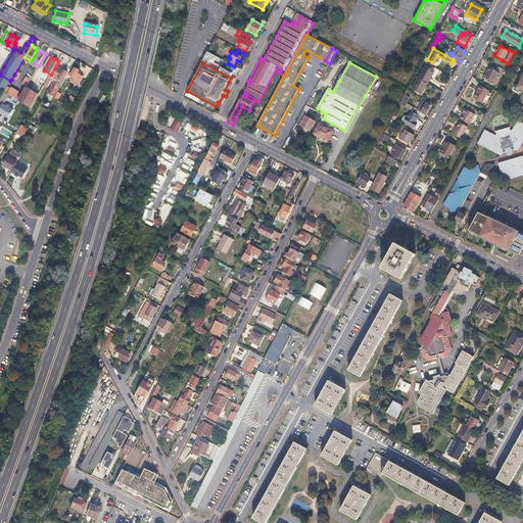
[(486,68),(483,75),(492,81),(498,69),(488,64),(486,68)]
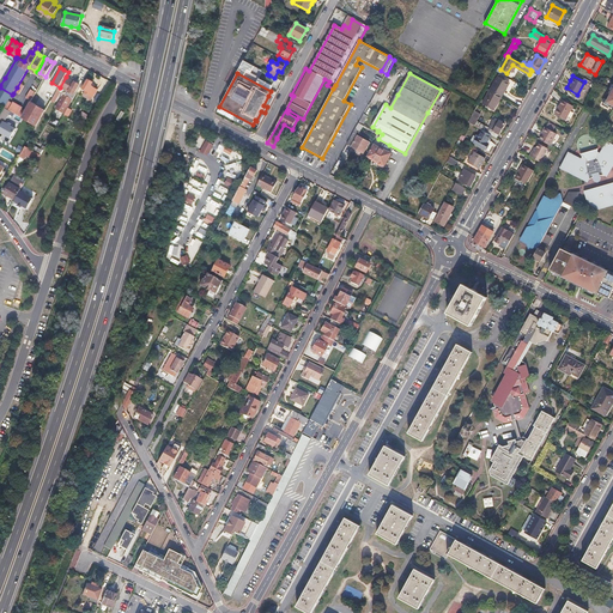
[(71,79),(66,77),(60,87),(52,101),(55,103),(61,92),(60,92),(62,89),(67,92),(68,92),(74,82),(71,79)]
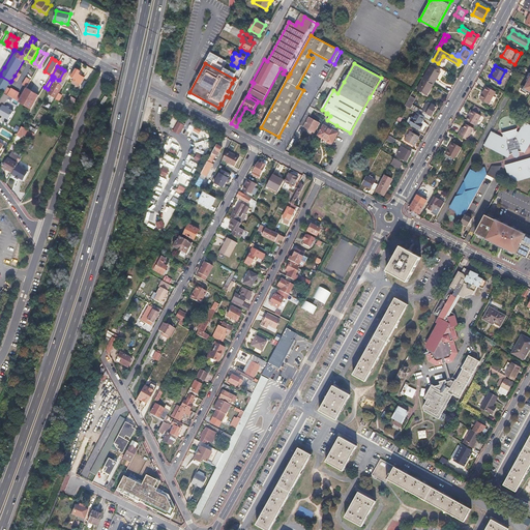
[(441,72),(431,67),(424,78),(434,84),(441,72)]
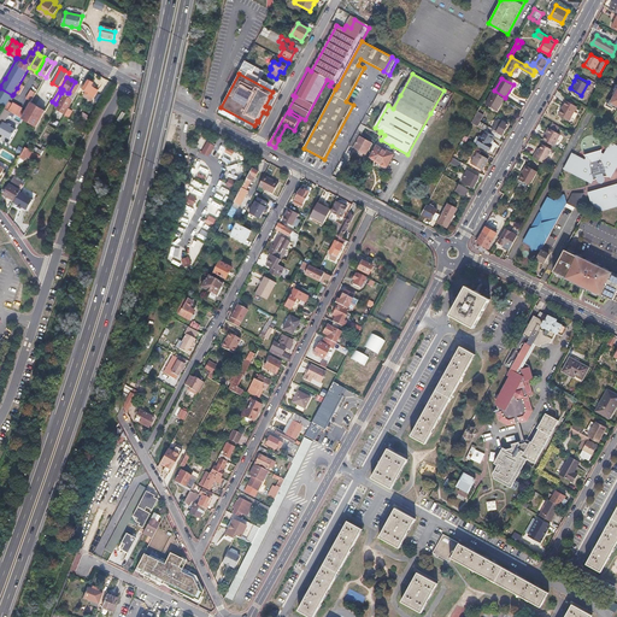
[(88,82),(86,81),(81,88),(87,92),(86,94),(87,94),(86,98),(89,100),(92,97),(94,98),(94,99),(99,90),(92,87),(93,86),(94,83),(89,81),(88,82)]
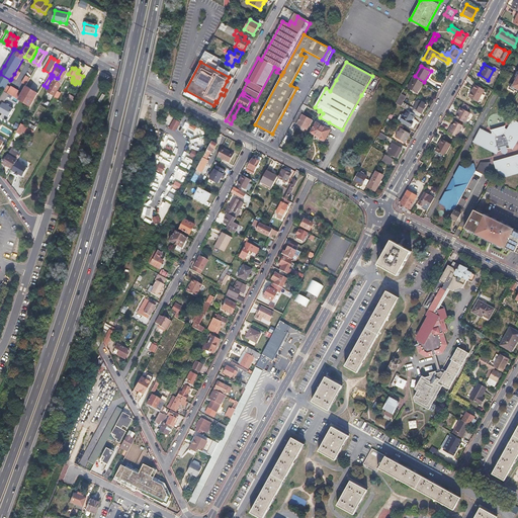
[(63,69),(58,78),(62,80),(67,72),(65,70),(63,69)]
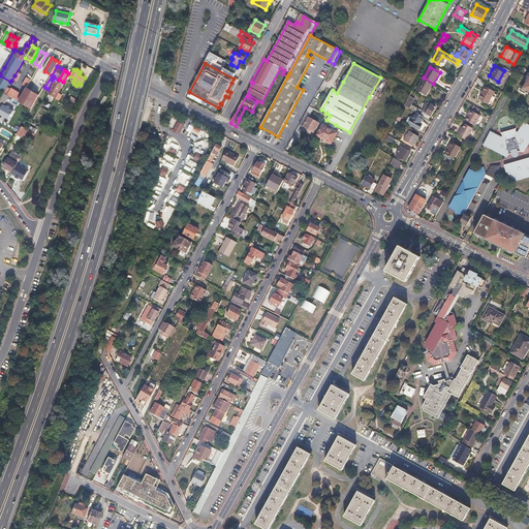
[(0,75),(0,87),(5,91),(7,88),(10,82),(0,75)]
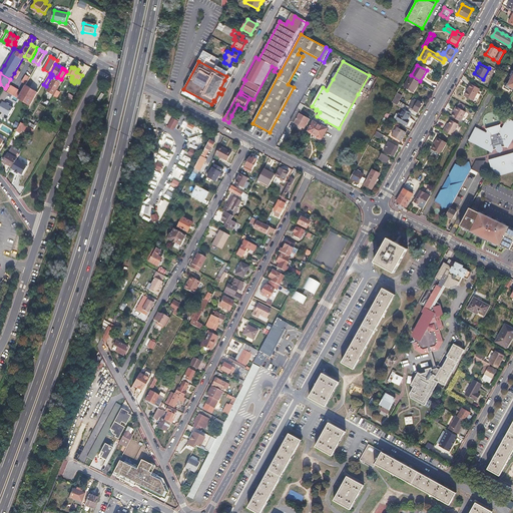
[(420,81),(411,75),(405,86),(414,92),(420,81)]
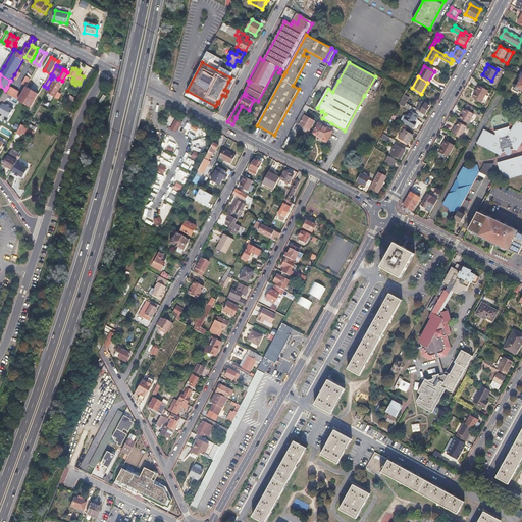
[(25,88),(27,88),(19,100),(32,107),(39,95),(35,92),(31,90),(35,82),(31,80),(29,82),(25,88)]
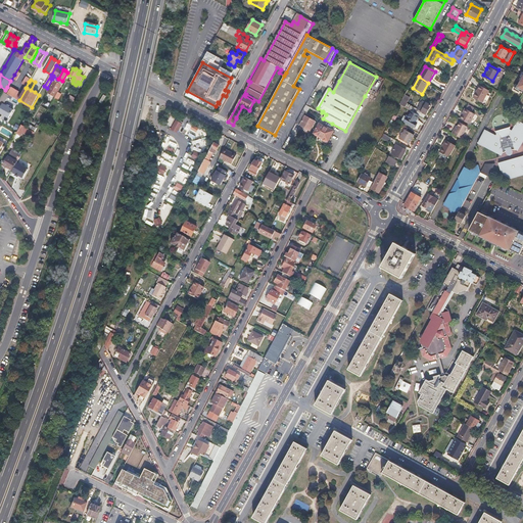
[(56,83),(54,82),(48,93),(54,96),(60,85),(56,83)]
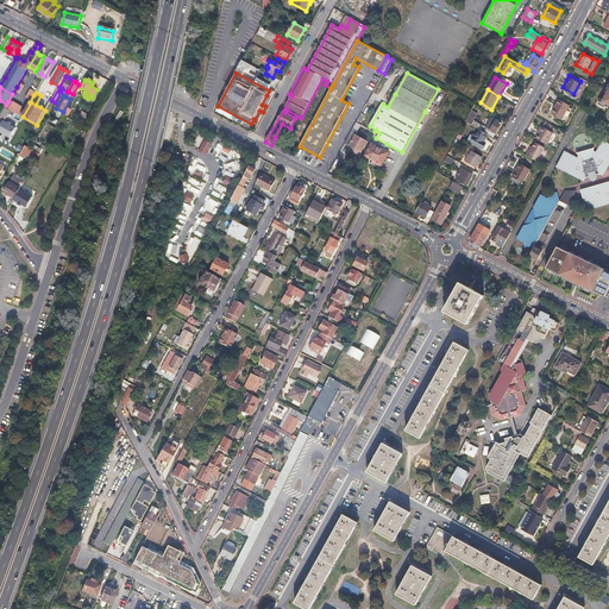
[(570,106),(559,100),(552,114),(563,120),(570,106)]
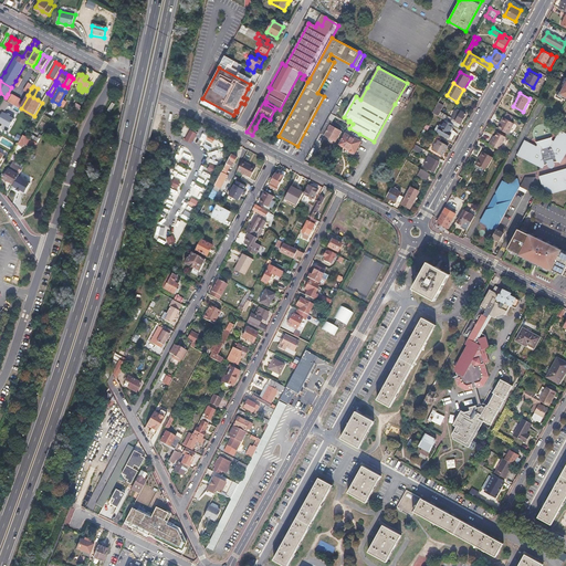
[(6,97),(6,98),(4,101),(9,103),(12,104),(16,98),(8,94),(6,97)]
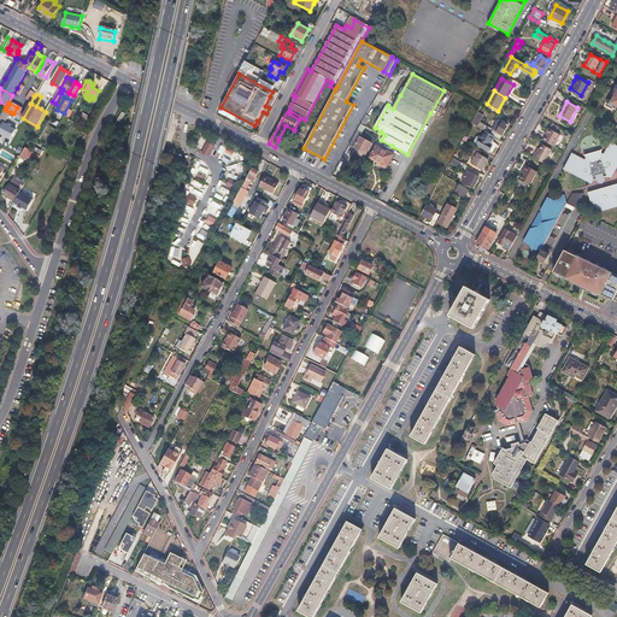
[(25,112),(17,107),(13,113),(22,119),(25,112)]
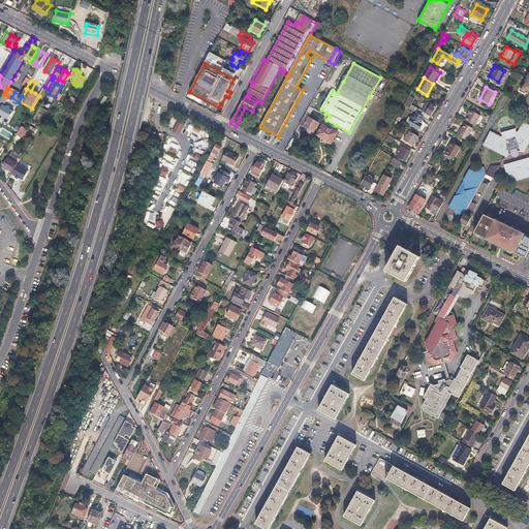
[(436,106),(430,103),(425,112),(427,114),(425,117),(429,119),(436,106)]
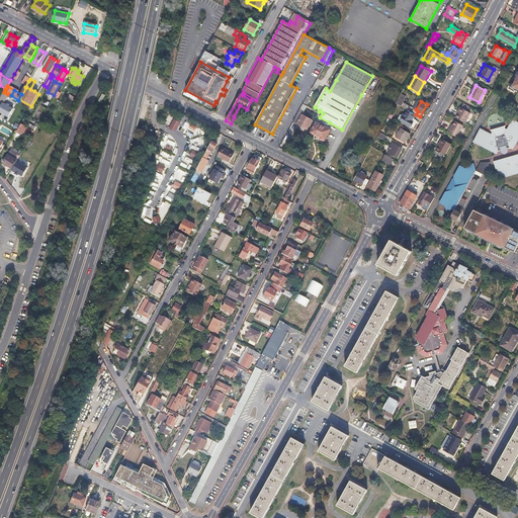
[(13,109),(3,103),(0,107),(0,111),(9,117),(13,109)]
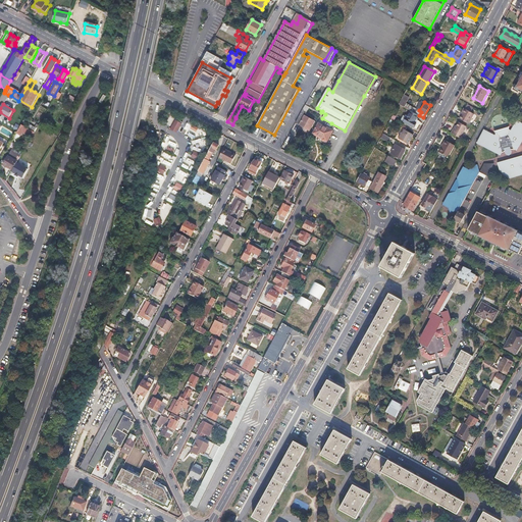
[(306,105),(296,123),(303,126),(310,131),(315,121),(305,115),(310,107),(309,106),(306,105)]
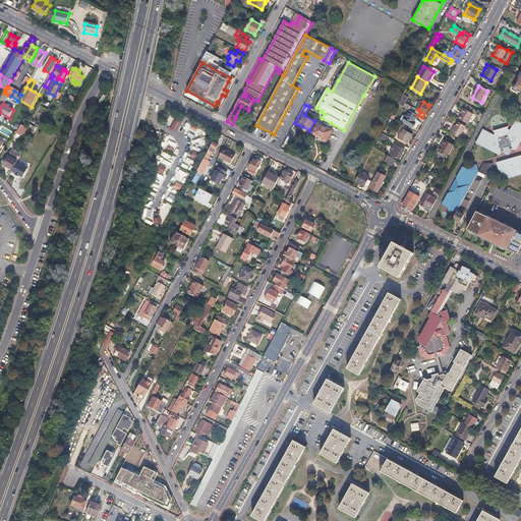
[(472,113),(466,109),(463,115),(461,114),(459,118),(467,123),(472,113)]
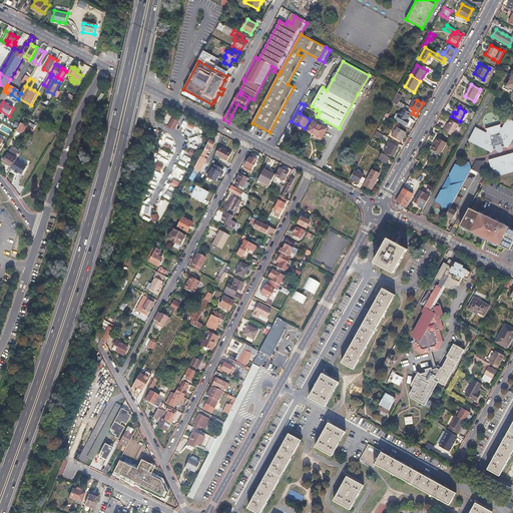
[(412,113),(404,109),(397,120),(407,125),(410,120),(408,120),(412,113)]
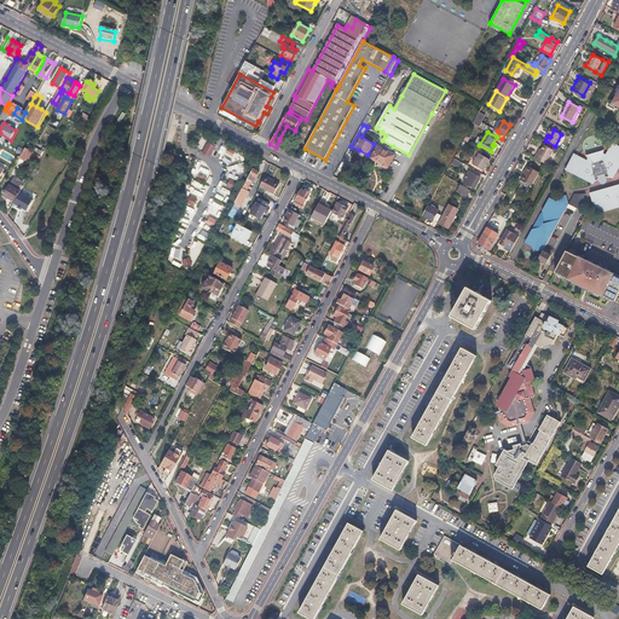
[(599,180),(600,181),(602,183),(605,183),(606,183),(607,181),(613,178),(618,171),(618,168),(618,145),(613,142),(606,154),(603,152),(603,149),(585,155),(589,157),(588,160),(574,152),(566,168),(584,179),(590,181),(594,183),(599,180)]
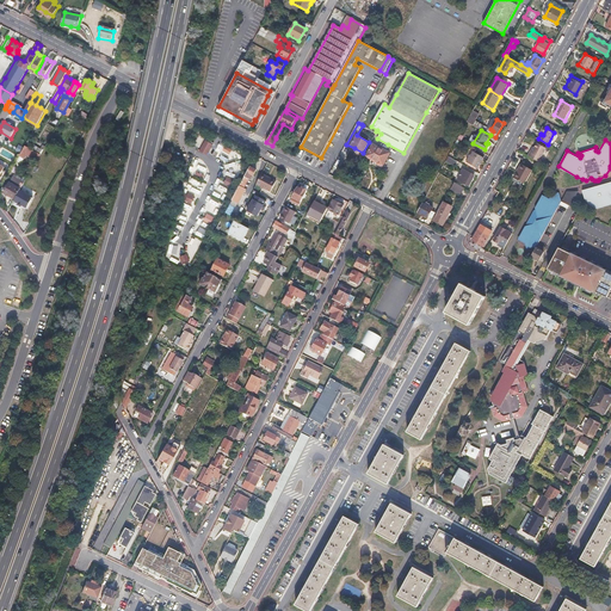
[(202,147),(209,150),(210,147),(213,144),(205,141),(202,147)]
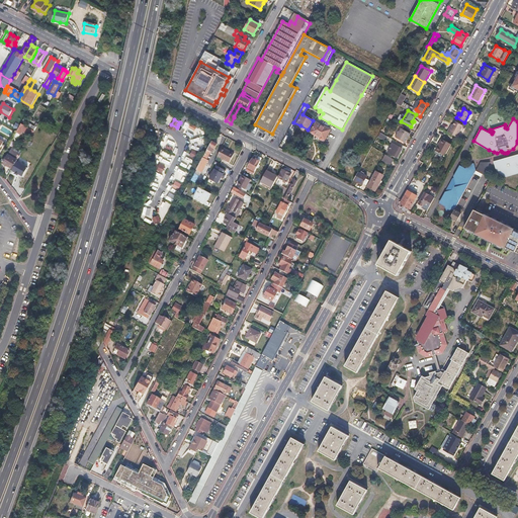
[(463,124),(455,120),(452,127),(451,126),(447,133),(456,137),(463,124)]
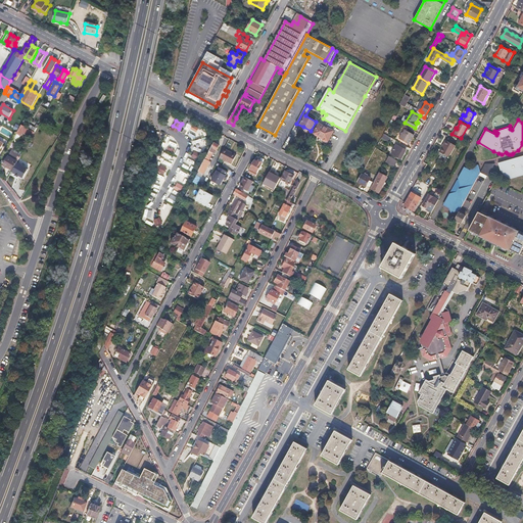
[(324,126),(320,124),(315,133),(323,138),(322,139),(328,142),(334,131),(325,126),(324,126)]
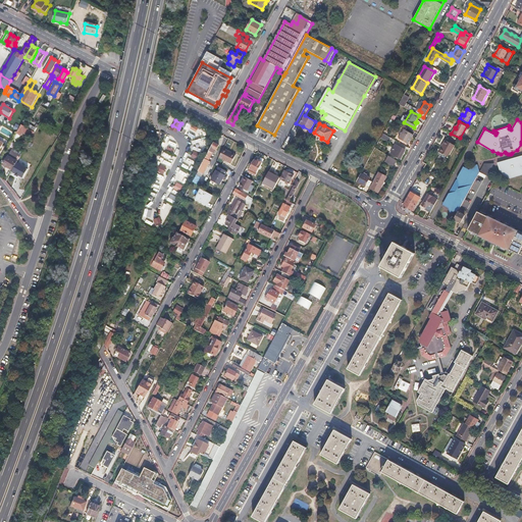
[(27,126),(21,124),(17,133),(16,133),(21,135),(22,132),(27,126)]
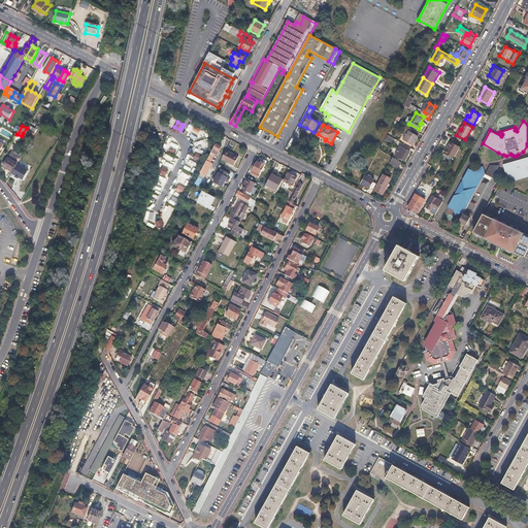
[(28,129),(27,128),(23,133),(33,139),(36,133),(28,129)]
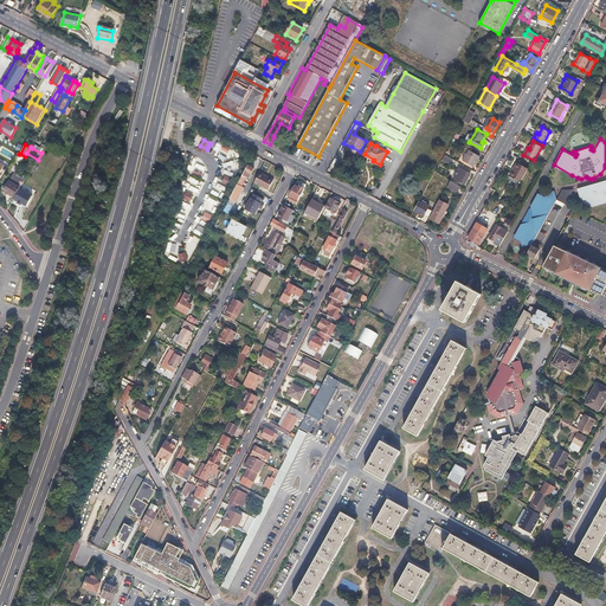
[(479,156),(470,150),(464,161),(468,162),(466,163),(472,167),(474,165),(475,165),(479,156)]
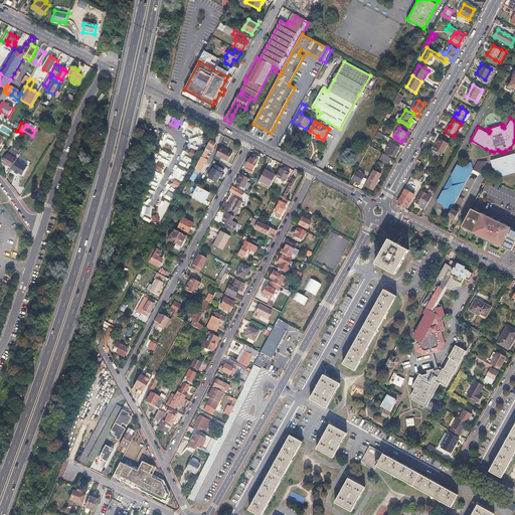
[(437,142),(438,143),(434,150),(443,155),(449,144),(439,138),(437,142)]
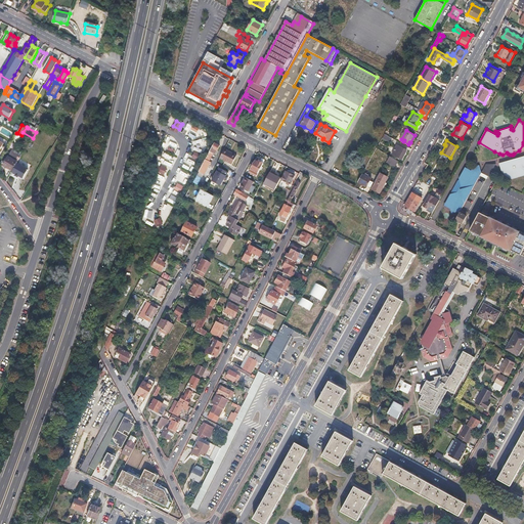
[(217,143),(215,142),(206,159),(210,161),(214,154),(215,154),(220,145),(217,143)]
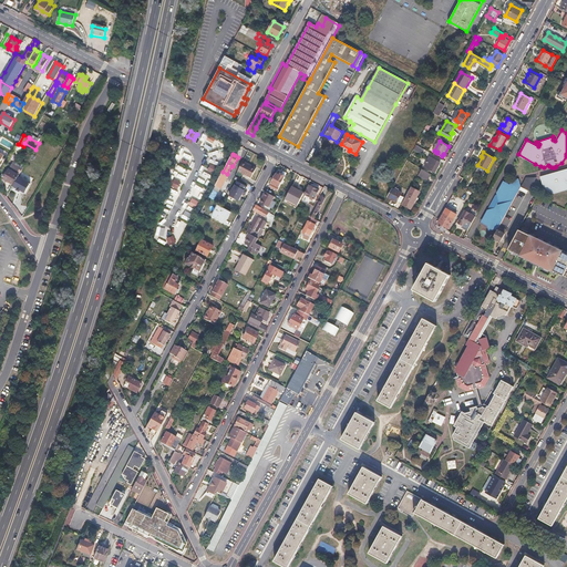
[(440,163),(431,157),(425,167),(434,173),(440,163)]
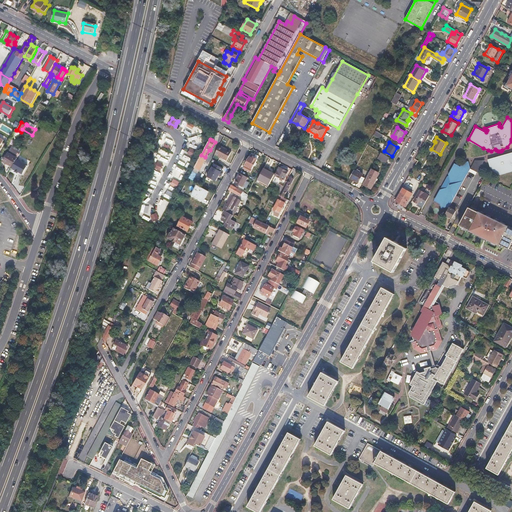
[(226,149),(220,146),(215,155),(227,161),(232,152),(226,149)]
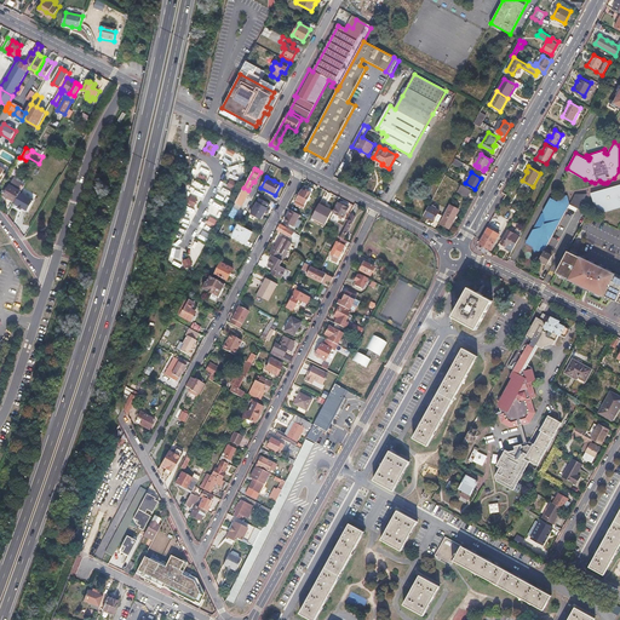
[(18,183),(13,181),(5,196),(16,202),(22,193),(15,189),(18,183)]
